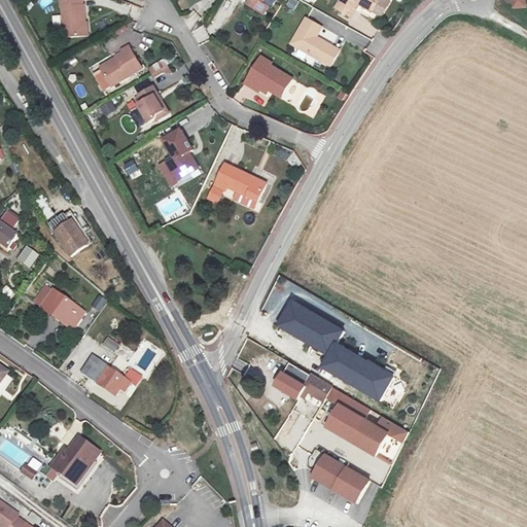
[(84,3),(83,0),(61,0),(63,6),(64,6),(67,36),(89,34),(85,3),(84,3)]
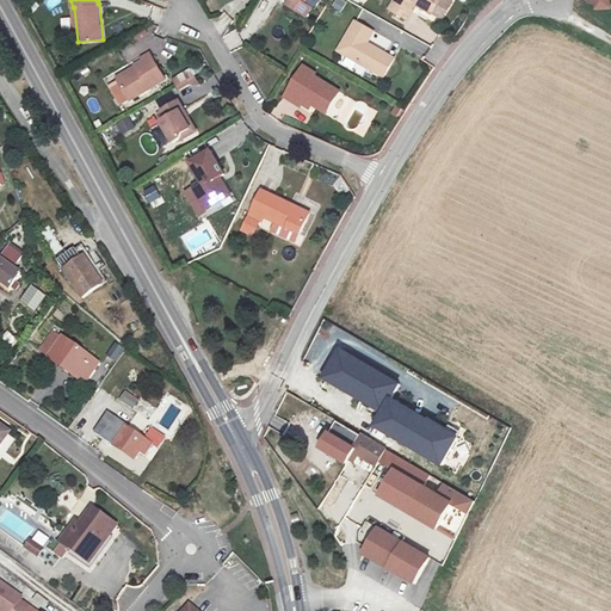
[(133,0),(133,14),(144,16),(144,0),(133,0)]
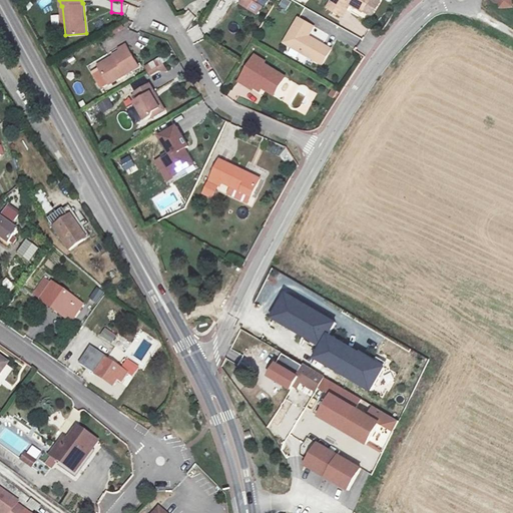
[(239,0),(239,1),(255,12),(260,4),(253,0),(239,0)]
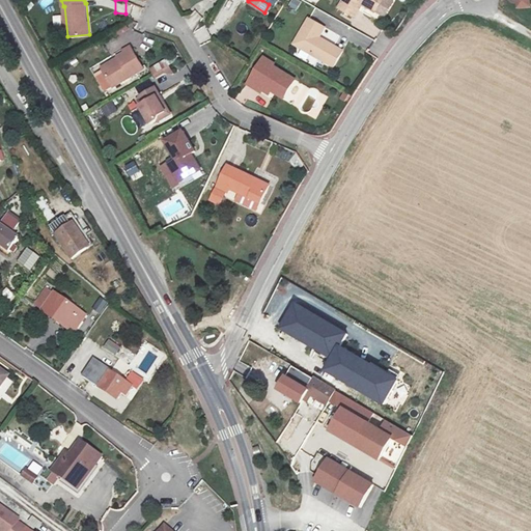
[(296,0),(289,0),(287,7),(296,11),(301,2),(296,0)]
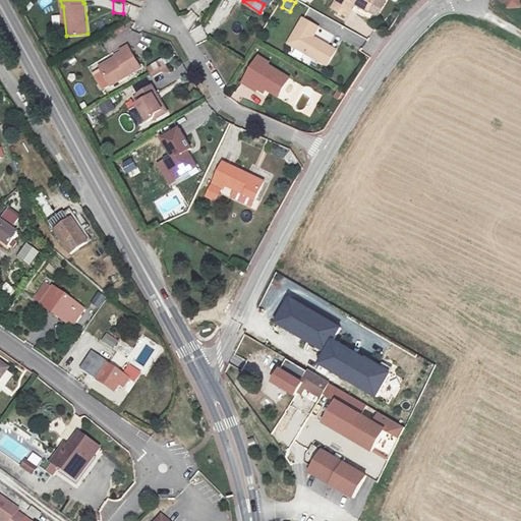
[(353,1),(366,8),(370,0),(333,0),(331,5),(346,14),(353,1)]
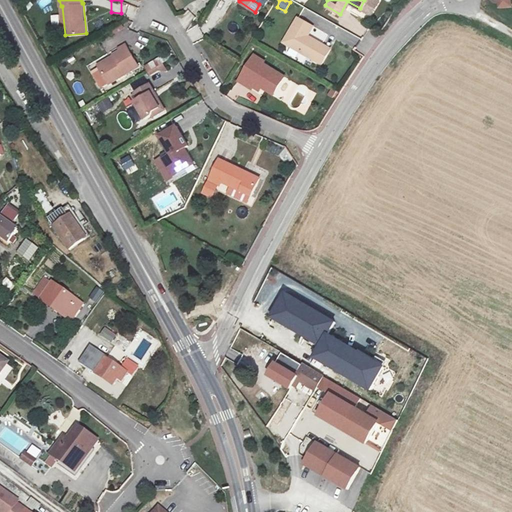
[(496,0),(497,9),(511,8),(510,0),(496,0)]
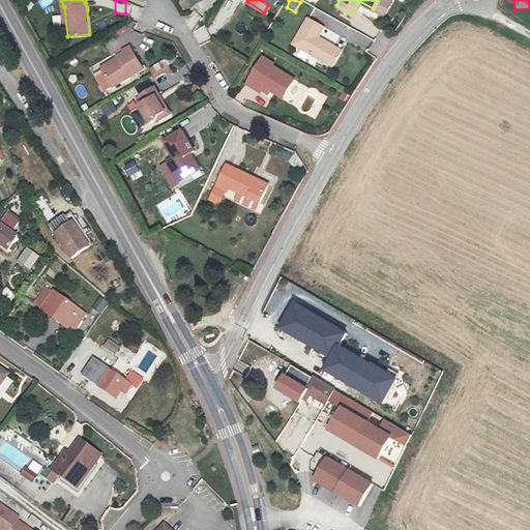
[(317,34),(322,24),(306,16),(292,40),(331,63),(340,48),(327,40),(326,42),(315,36),(317,34)]
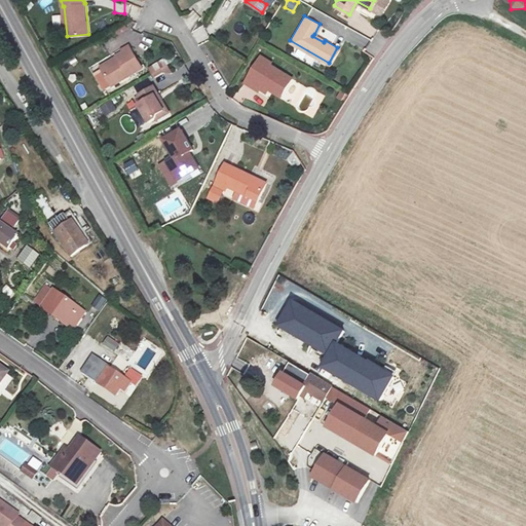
[(202,26),(190,33),(198,45),(211,38),(202,26)]
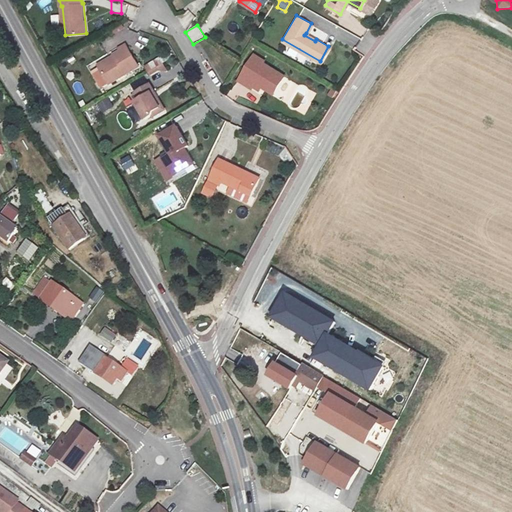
[(342,30),(337,41),(355,49),(360,37),(342,30)]
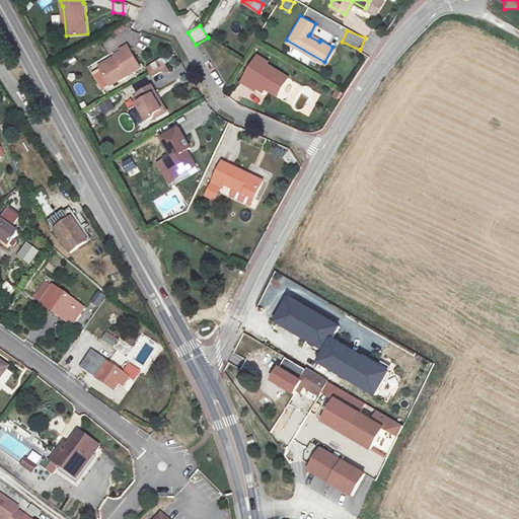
[(310,33),(308,35),(319,42),(320,40),(310,33)]
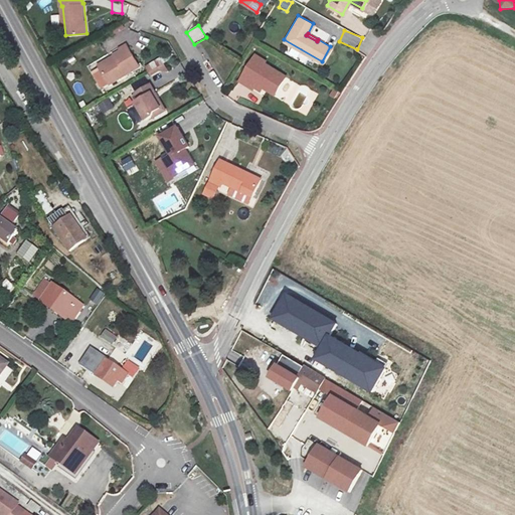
[(100,65),(109,82),(139,64),(127,43),(120,47),(121,49),(114,52),(114,54),(115,56),(100,65)]
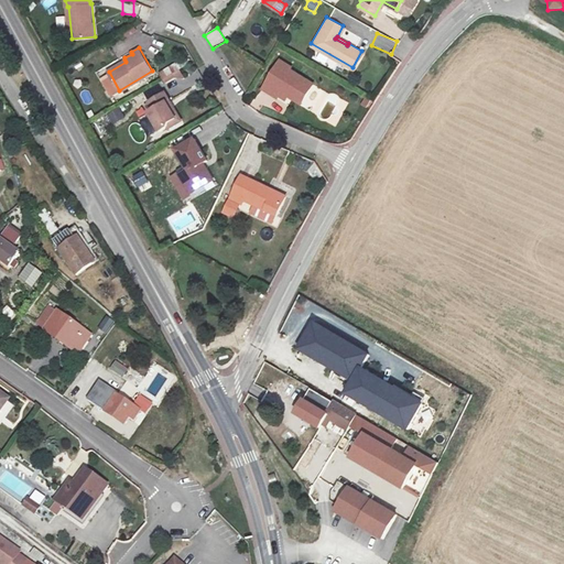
[(277,95),(278,93),(280,89),(288,93),(289,90),(302,98),(313,80),(290,66),(291,64),(279,57),(261,86),(277,95)]
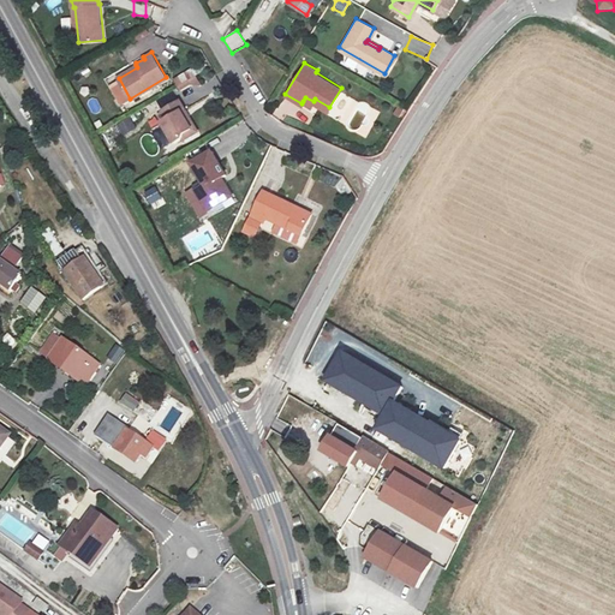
[(118,76),(119,78),(137,67),(136,65),(118,76)]
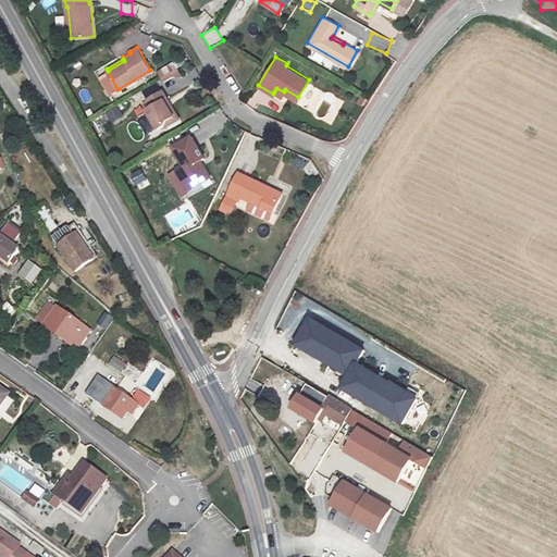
[(158,72),(161,76),(176,66),(173,61),(163,67),(163,69),(158,72)]
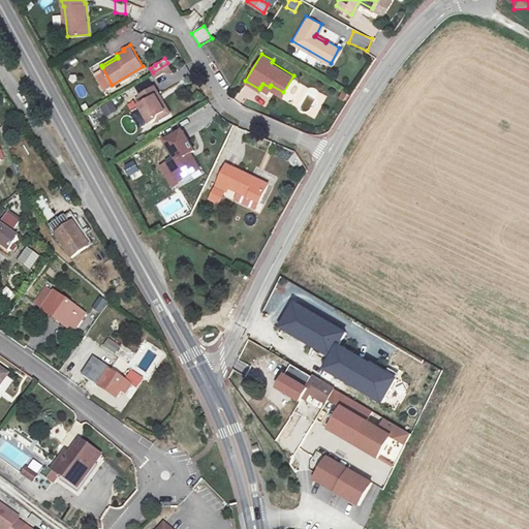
[(153,72),(155,76),(163,71),(172,72),(173,71),(167,63),(153,72)]
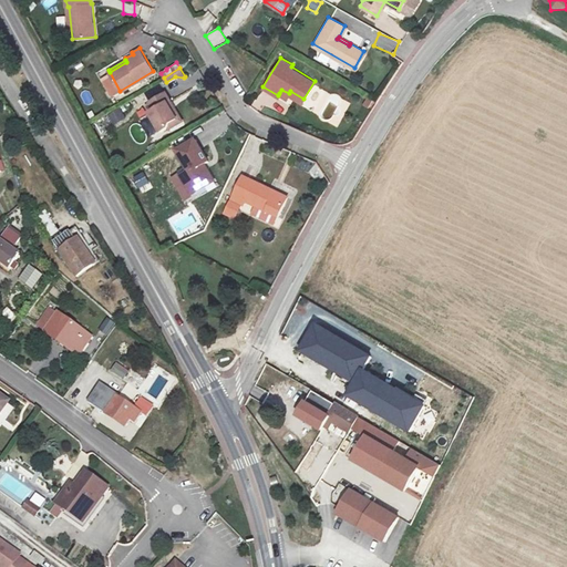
[(164,91),(147,100),(153,109),(148,111),(162,132),(169,126),(169,123),(177,119),(167,102),(169,100),(164,91)]
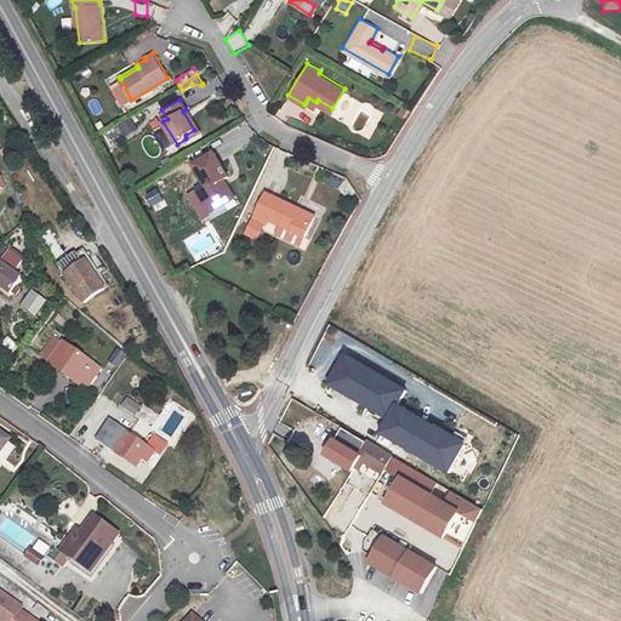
[(318,100),(317,102),(330,112),(332,108),(318,100)]
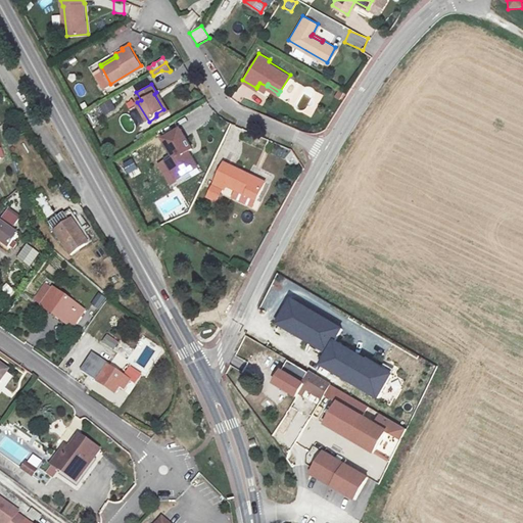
[(342,89),(337,86),(334,93),(338,95),(342,89)]
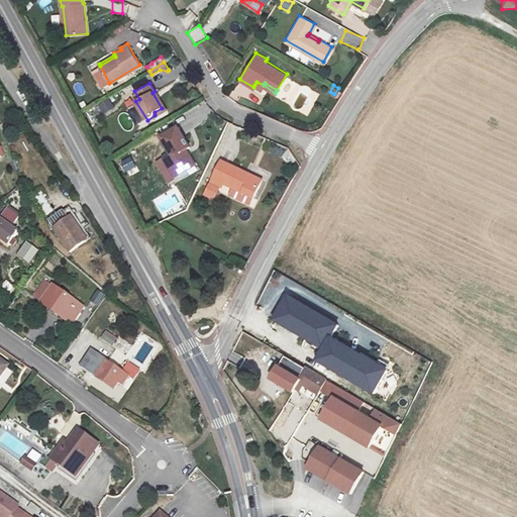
[(162,108),(154,112),(154,115),(154,116),(166,109),(154,91),(152,93),(162,108)]
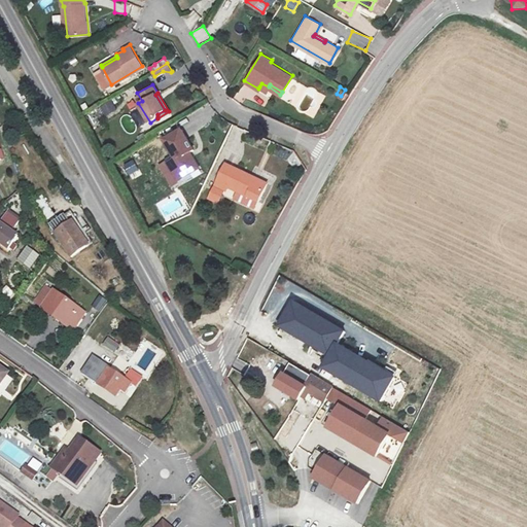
[(113,102),(102,104),(104,113),(115,111),(113,102)]
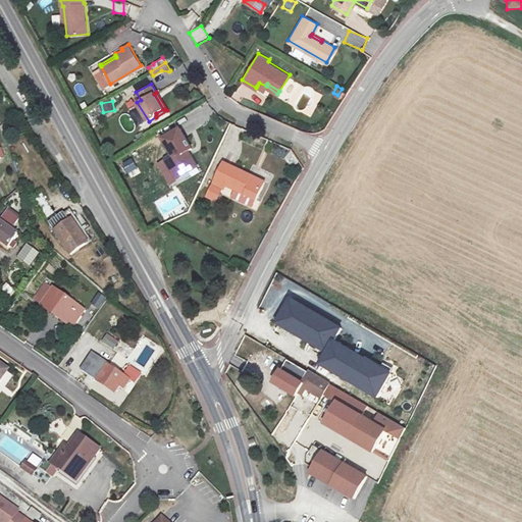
[(179,126),(162,137),(173,155),(169,158),(179,175),(191,168),(190,166),(196,161),(188,149),(192,147),(179,126)]
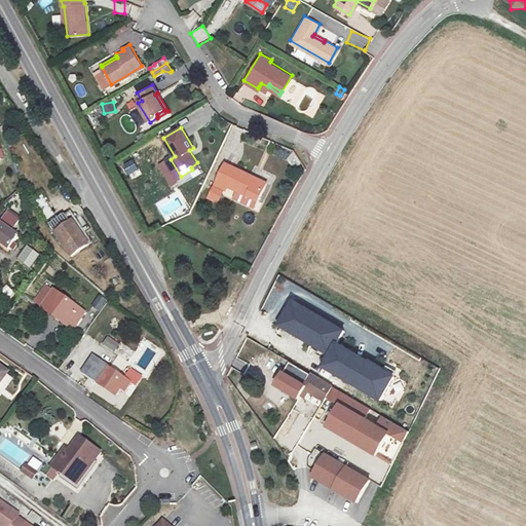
[(171,159),(167,161),(178,179),(181,177),(171,159)]
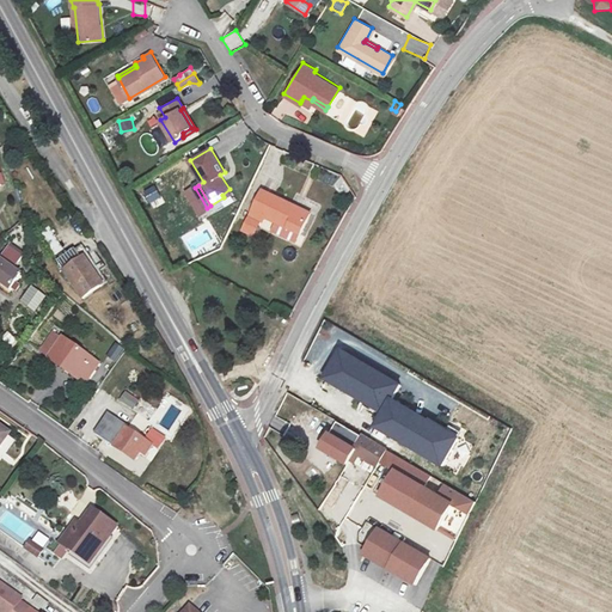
[(275,194),(263,188),(245,226),(255,231),(262,215),(264,216),(267,213),(301,230),(312,208),(275,191),(275,194)]
